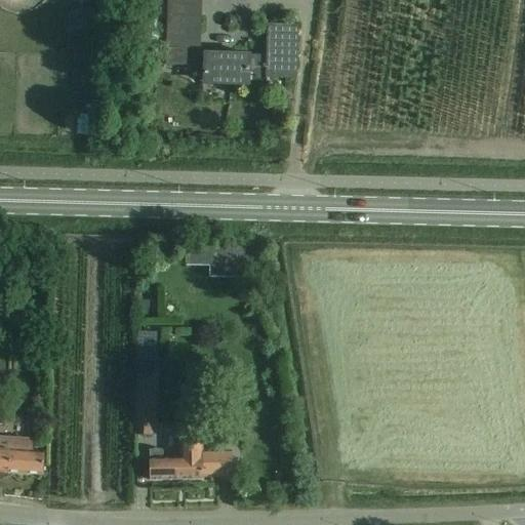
[(201,50),(202,1),(156,0),(153,0),(153,23),(168,23),(167,49),(201,50)]
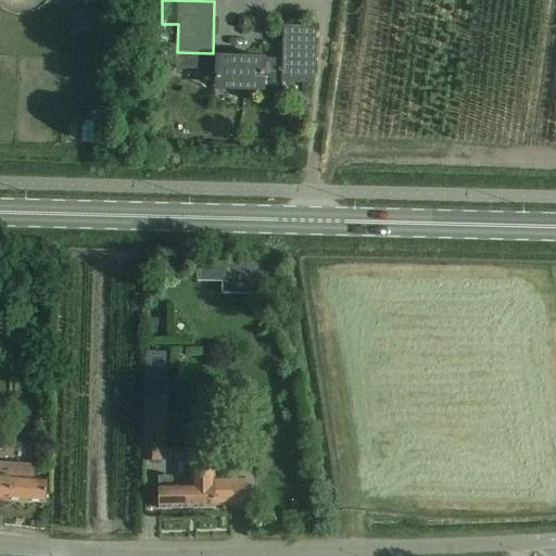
[(313,83),(313,61),(314,29),(286,29),(285,61),(264,60),(264,59),(218,58),(217,88),(263,89),(263,79),(285,79),(285,81),(313,83)]
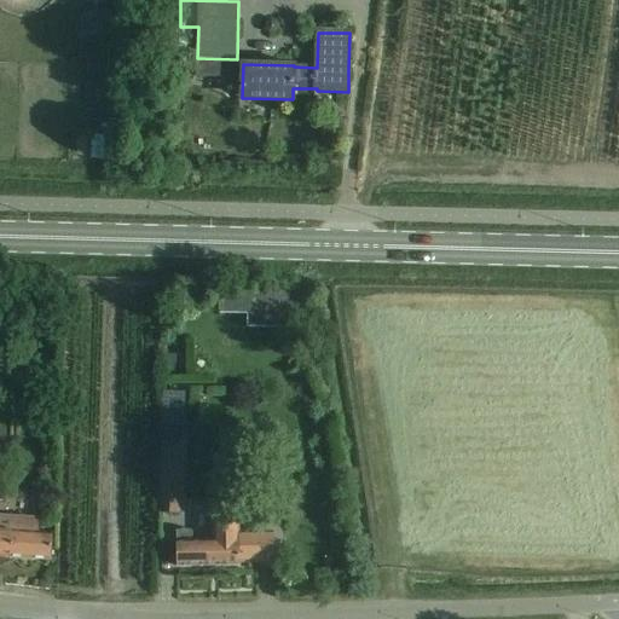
[(220,314),(308,317),(308,294),(220,291),(220,314)]
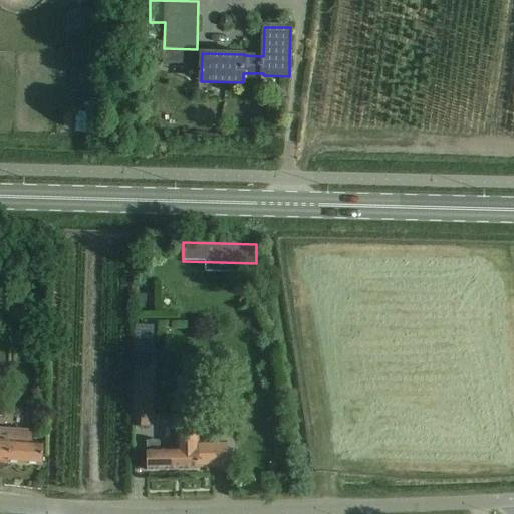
[(153,325),(138,324),(135,428),(150,428),(153,325)]
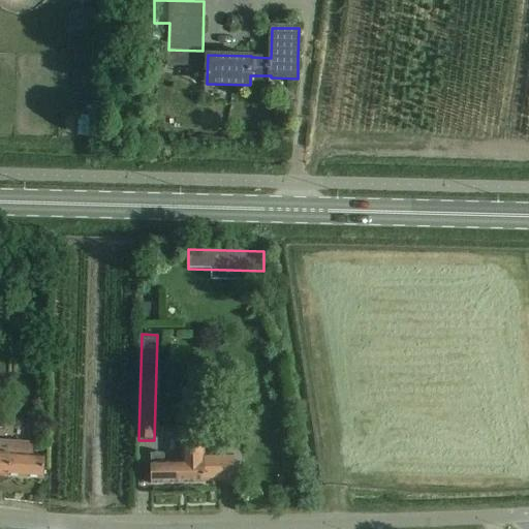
[(0,475),(43,479),(45,457),(33,456),(34,444),(0,441),(0,475)]
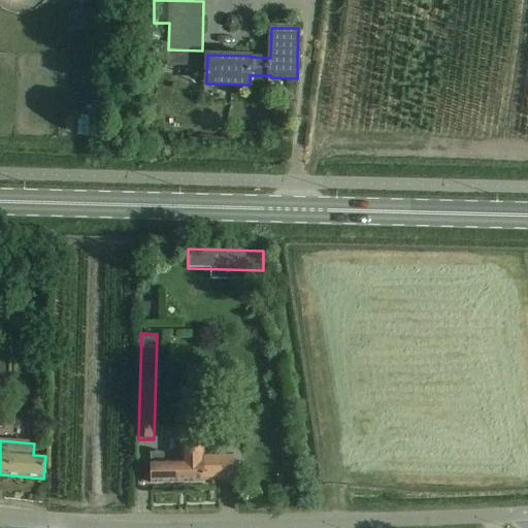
[(163,453),(151,454),(151,462),(151,463),(152,484),(205,483),(205,481),(234,480),(234,455),(202,455),(201,444),(180,444),(182,461),(163,462),(163,453)]
